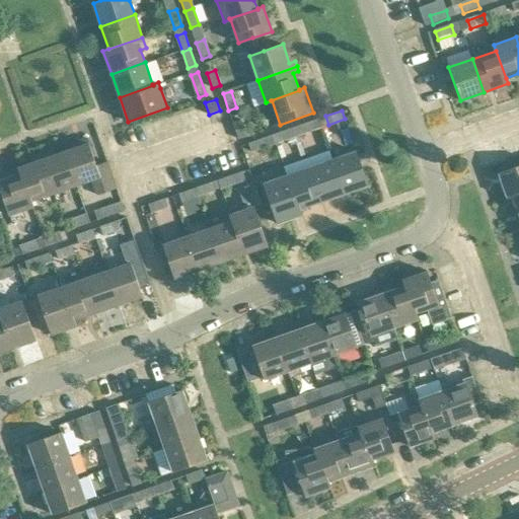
[(233,123),(238,139),(247,136),(241,120),(233,123)]
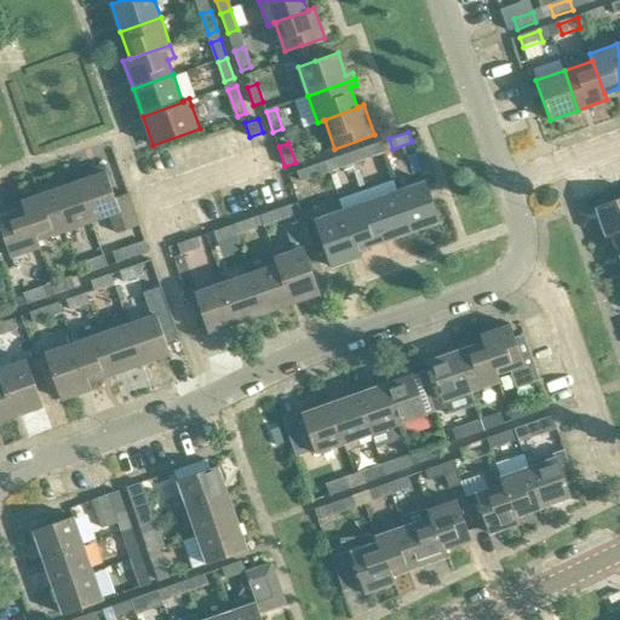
[(355,162),(356,161),(374,155),(371,145),(351,151),(355,162)]
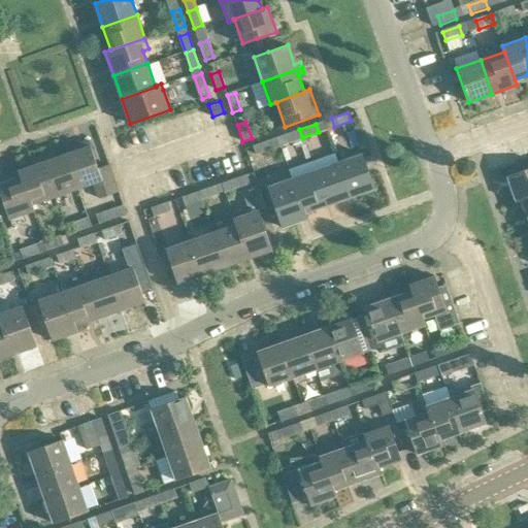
[(309,157),(303,137),(302,138),(299,129),(283,135),(286,143),(293,141),(295,147),(301,145),(305,158),(309,157)]
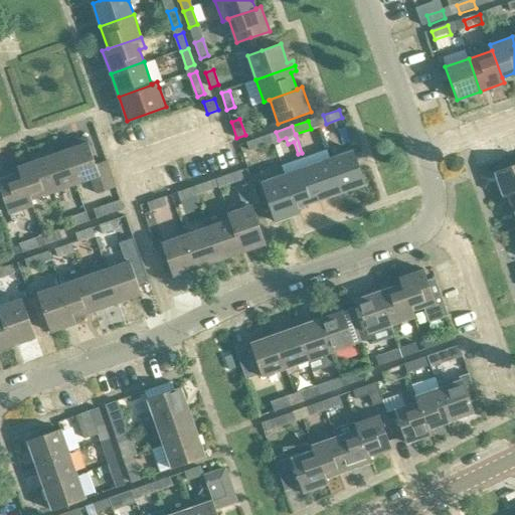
[(269,134),(246,142),(249,150),(272,143),(269,134)]
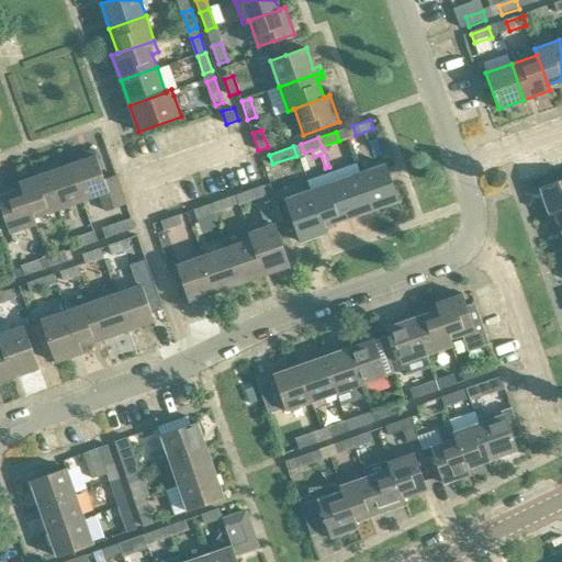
[(105,211),(126,204),(115,175),(104,179),(93,149),(88,152),(90,157),(70,164),(82,200),(99,194),(105,211)]
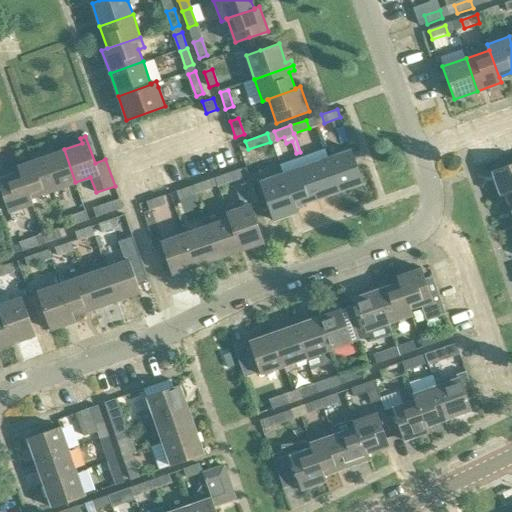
[(52,190),(75,182),(64,149),(46,156),(44,150),(39,152),(52,190)]
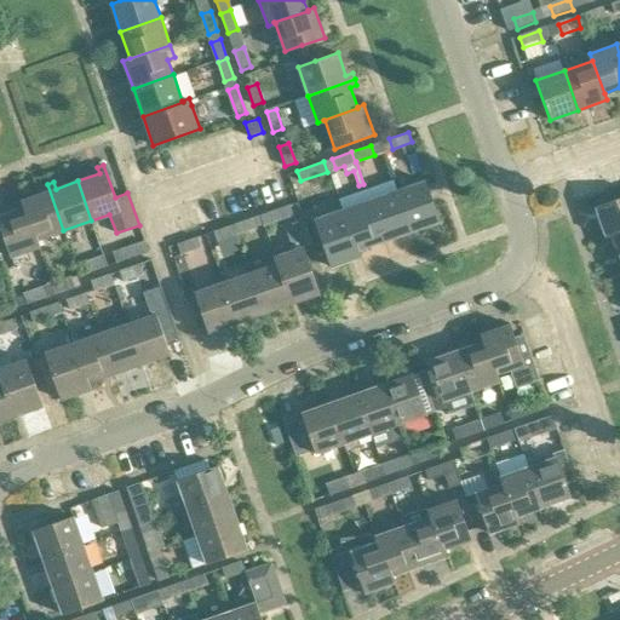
[(397,190),(412,230),(440,220),(425,181),(397,190)]
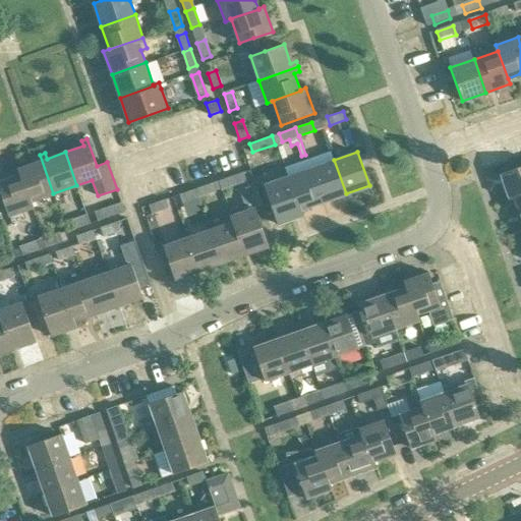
[(31,201),(53,193),(40,155),(35,157),(37,162),(17,169),(19,174),(20,174),(30,201),(31,201)]
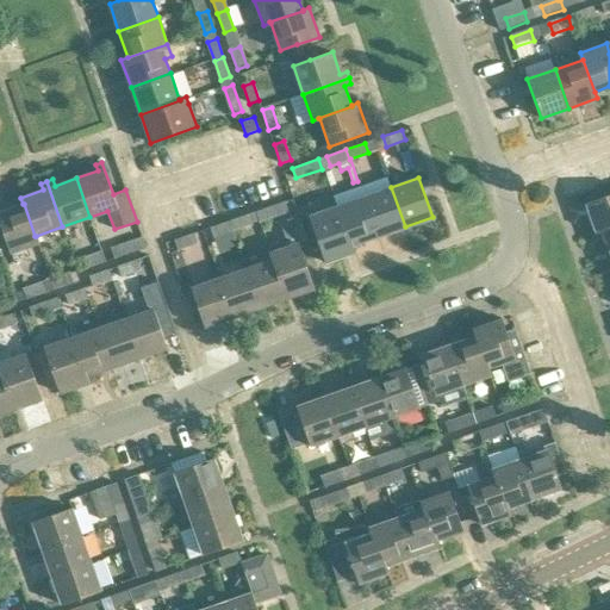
[(379,236),(405,226),(391,187),(365,197),(379,236)]
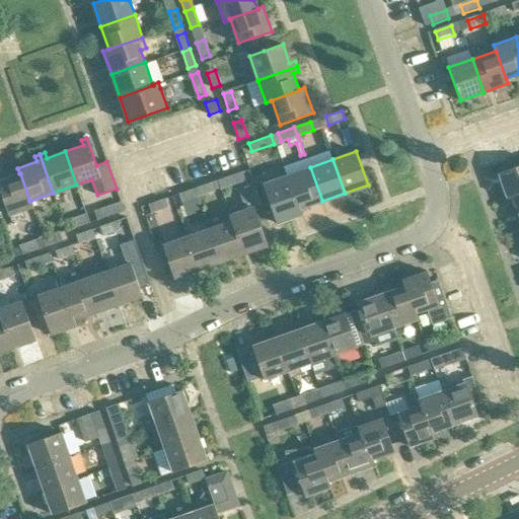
[(518,165),(499,172),(507,198),(518,193),(518,165)]
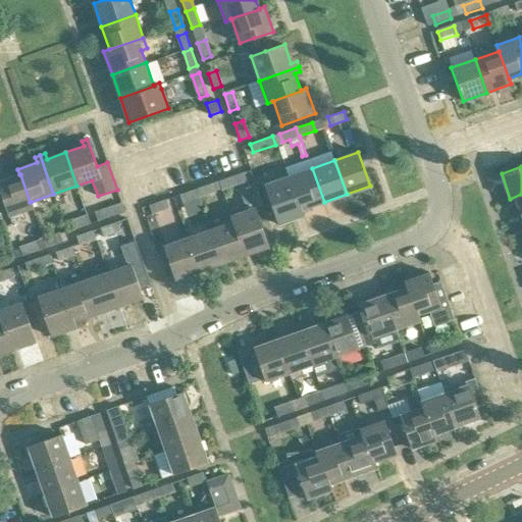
[(301,210),(302,210),(324,202),(312,168),(289,176),(301,210)]
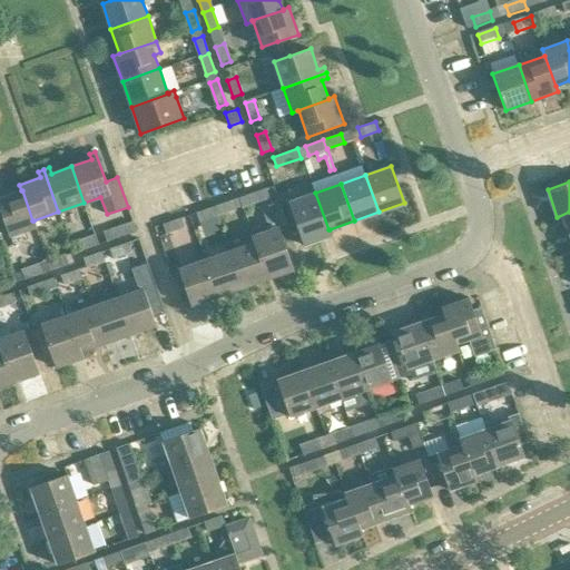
[(265,188),(239,197),(243,207),(268,197),(265,188)]
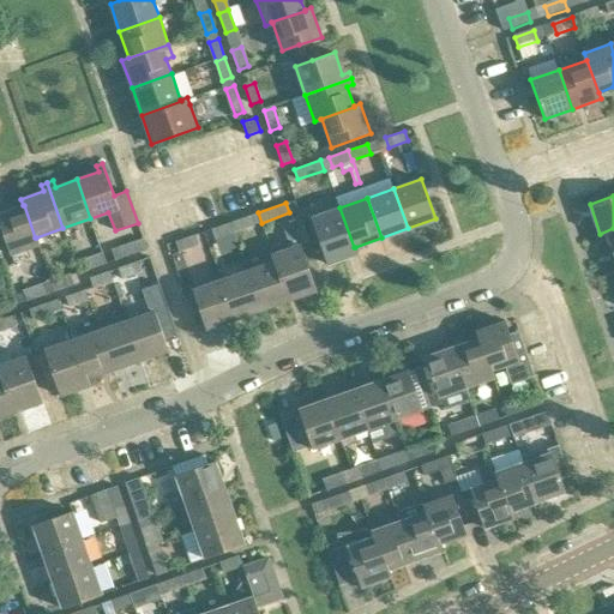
[(38,245),(36,238),(35,238),(24,205),(23,205),(0,214),(0,224),(11,254),(38,245)]
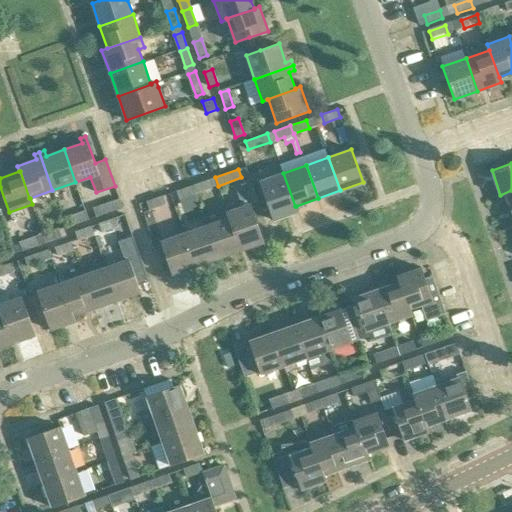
[(298,211),(296,206),(295,206),(283,173),(259,181),(273,220),(298,211)]
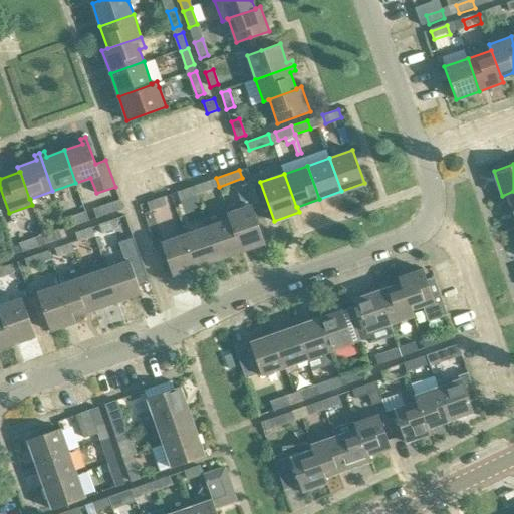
[(193,186),(196,195),(212,189),(209,181),(193,186)]
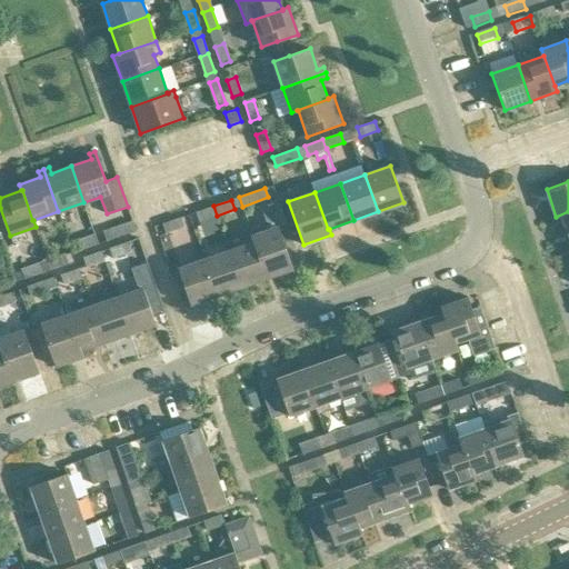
[(200,221),(217,216),(213,206),(197,212),(200,221)]
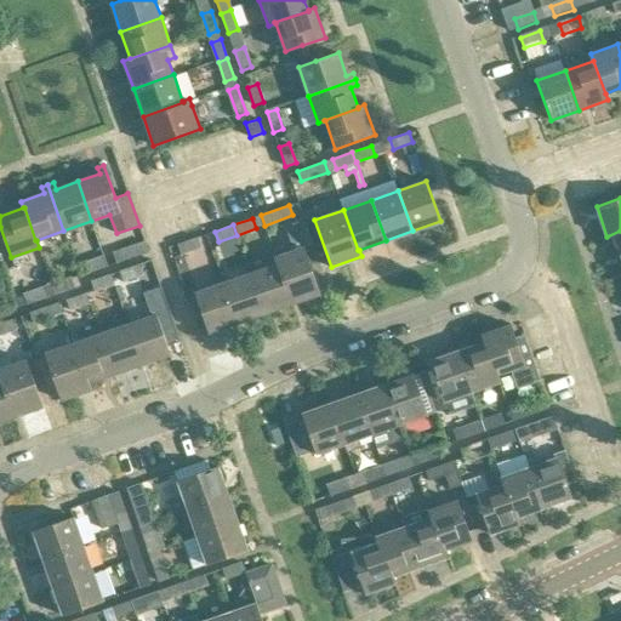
[(620,254),(620,231),(607,237),(614,234),(620,254)]
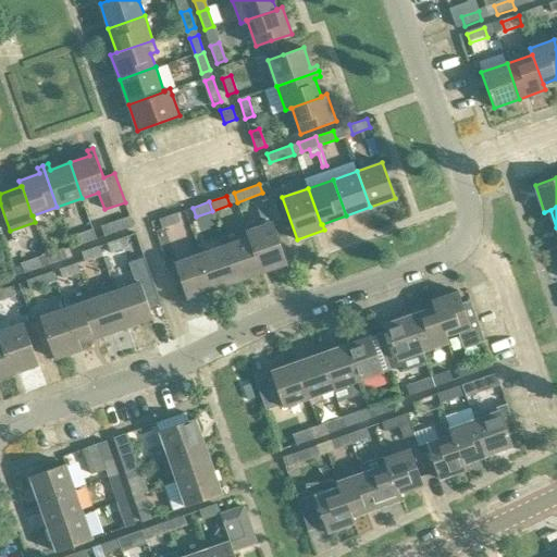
[(176,213),(159,219),(162,229),(180,222),(176,213)]
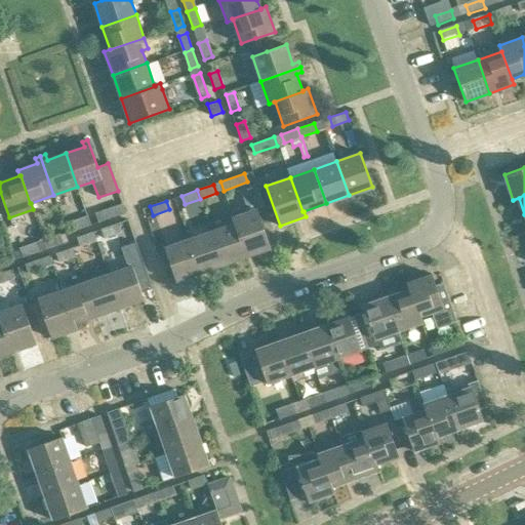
[(97,223),(125,212),(122,204),(95,213),(97,223)]
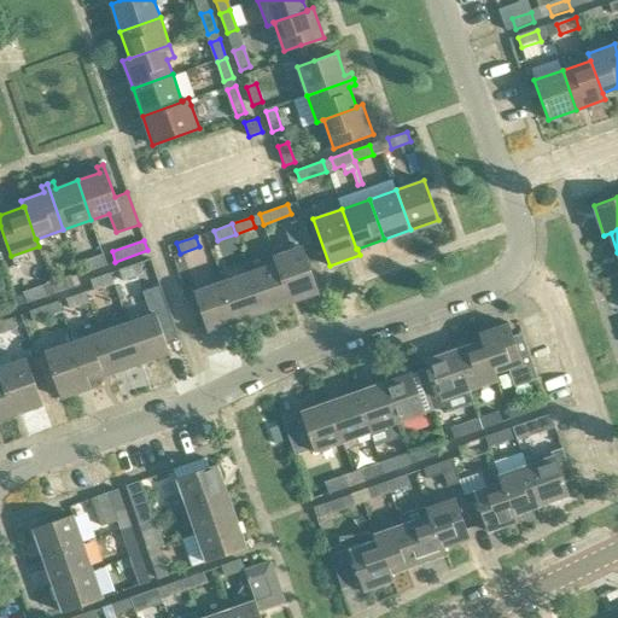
[(319,292),(310,269),(303,246),(273,257),(275,263),(290,303),(319,292)]
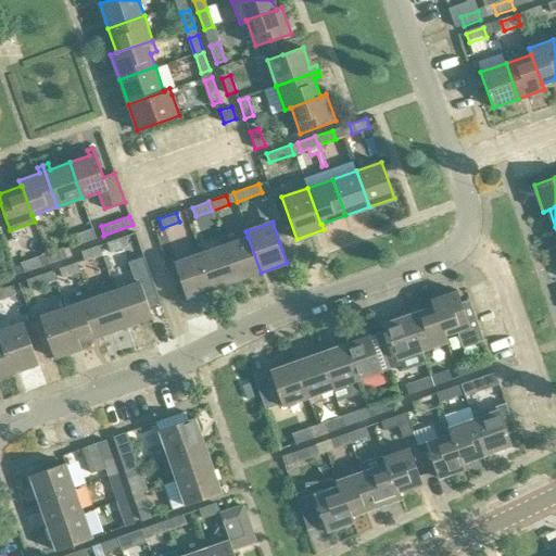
[(92,229),(76,235),(79,244),(96,238),(92,229)]
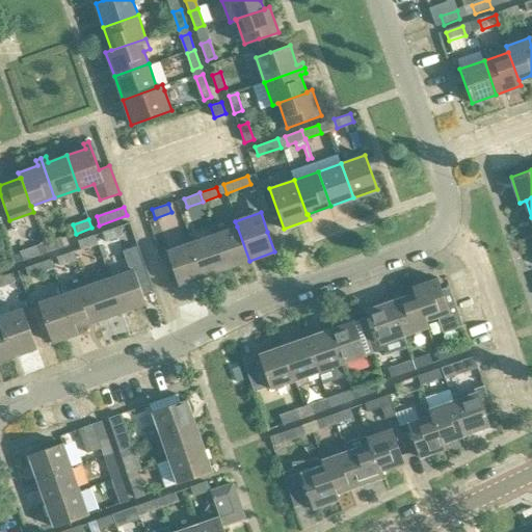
[(121,235),(117,227),(105,231),(107,240),(121,235)]
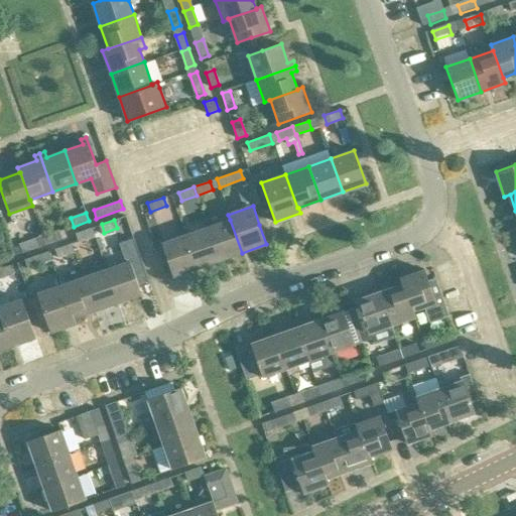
[(219,261),(242,253),(230,220),(208,228),(219,261)]
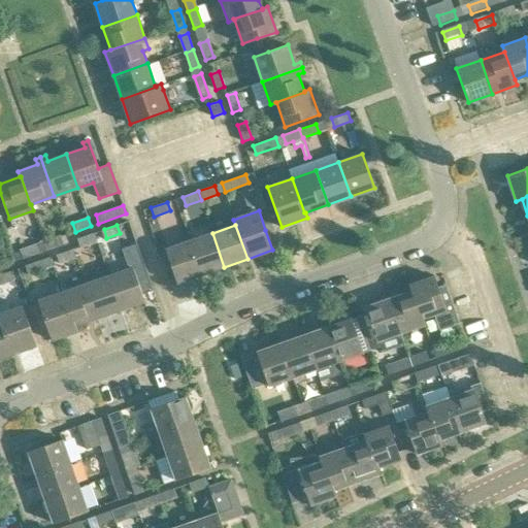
[(99,252),(96,241),(97,241),(94,233),(78,238),(81,246),(86,245),(90,255),(99,252)]
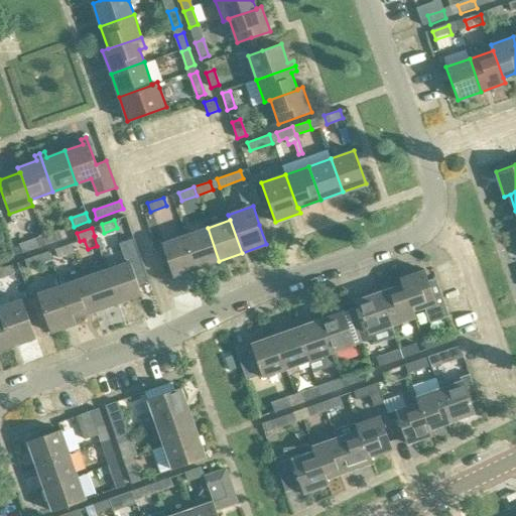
[(197,268),(219,261),(208,228),(184,235),(197,268)]
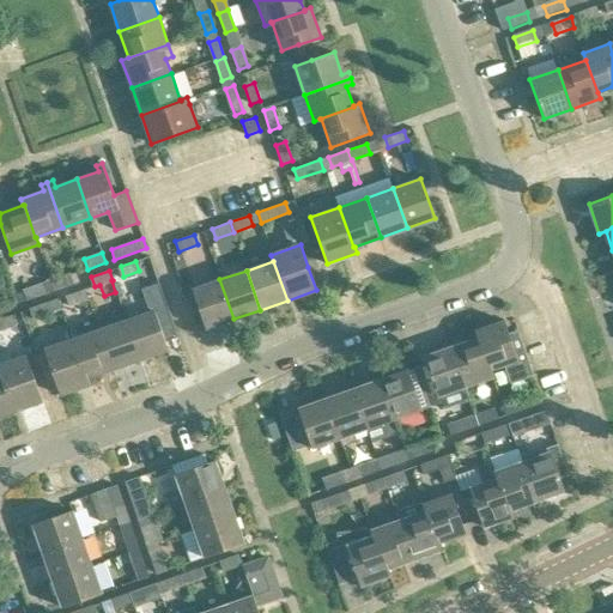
[(71,274),(50,281),(54,290),(73,284),(71,274)]
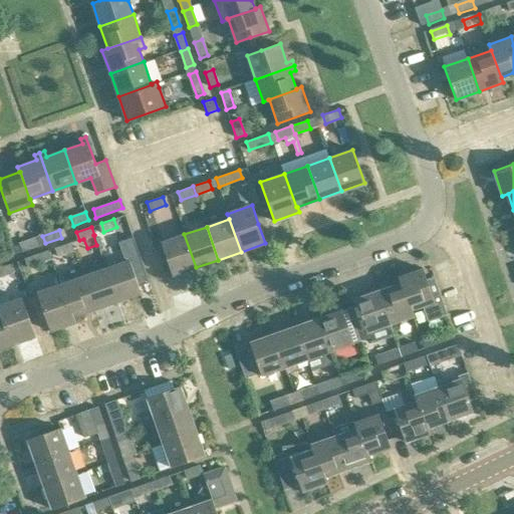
[(173,276),(196,267),(184,234),(161,242),(173,276)]
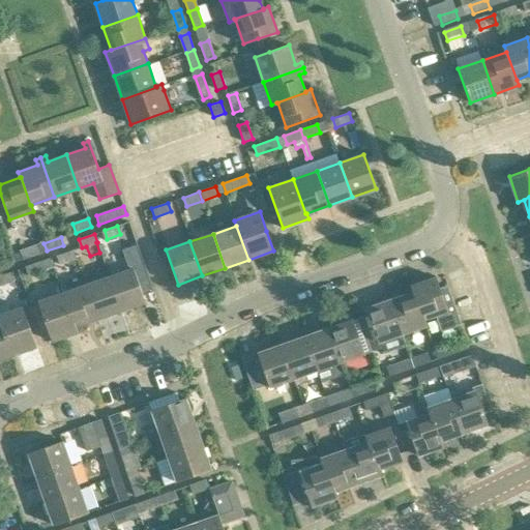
[(145,302),(143,295),(153,291),(137,244),(121,249),(128,270),(110,276),(121,311),(145,302)]
